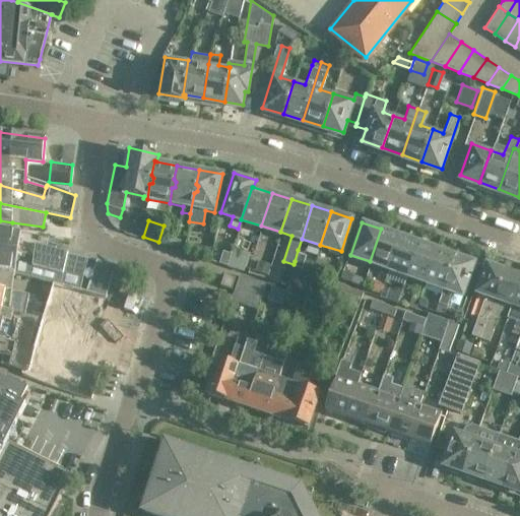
[(49,236),(20,231),(0,228),(0,249),(85,262),(86,256),(67,252),(68,251),(47,246),(49,236)]
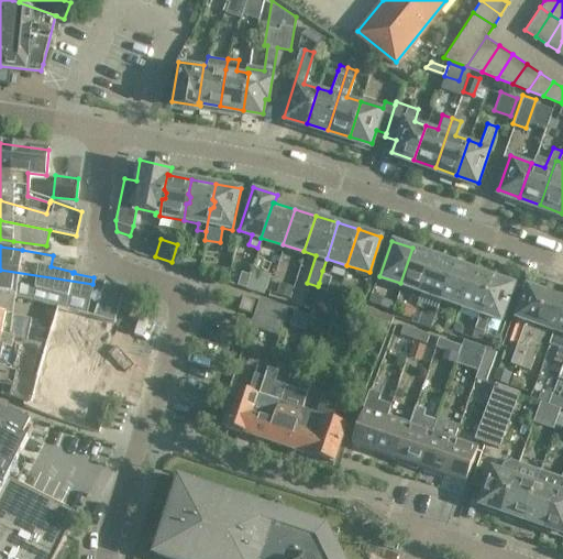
[(412,248),(400,283),(420,291),(432,255),(412,248)]
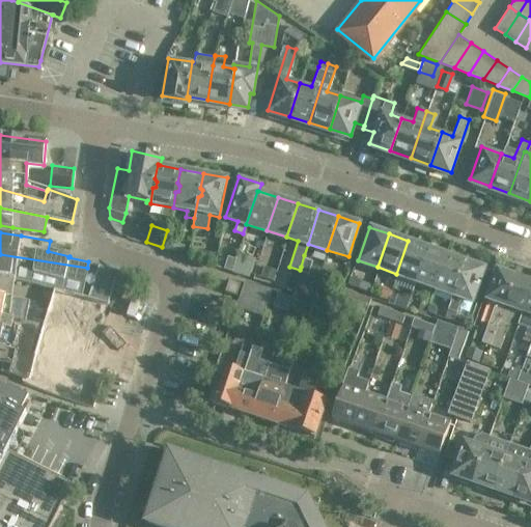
[(184,244),(167,239),(164,247),(180,252),(184,244)]
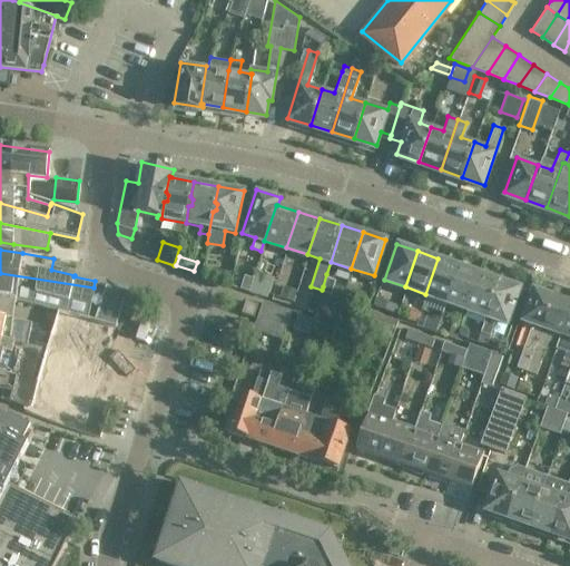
[(438,259),(425,294),(445,301),(458,265),(438,259)]
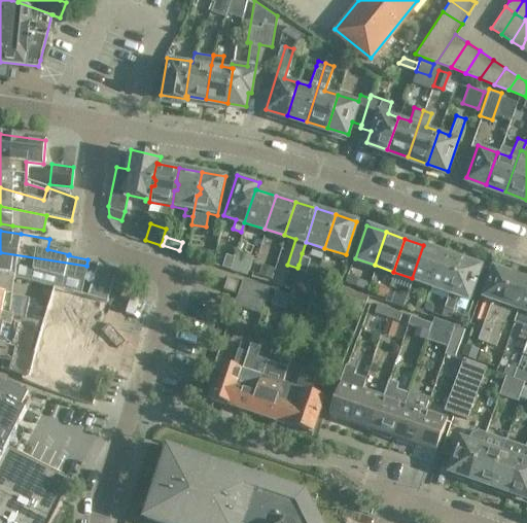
[(423,245),(412,278),(430,285),(442,252),(423,245)]
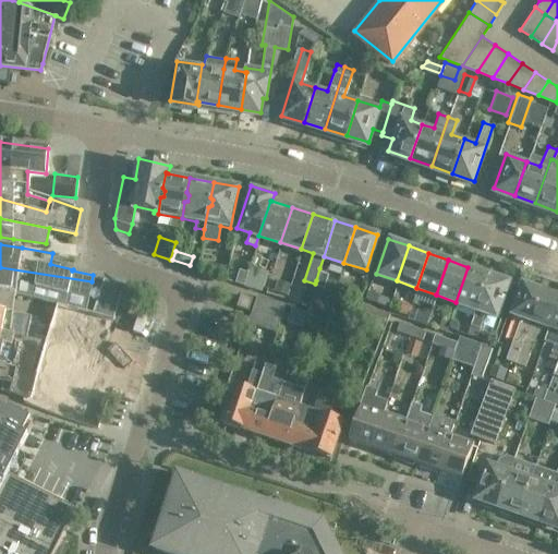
[(15,291),(57,301),(64,303),(68,292),(83,297),(85,289),(89,290),(92,281),(0,267),(0,289),(15,291)]
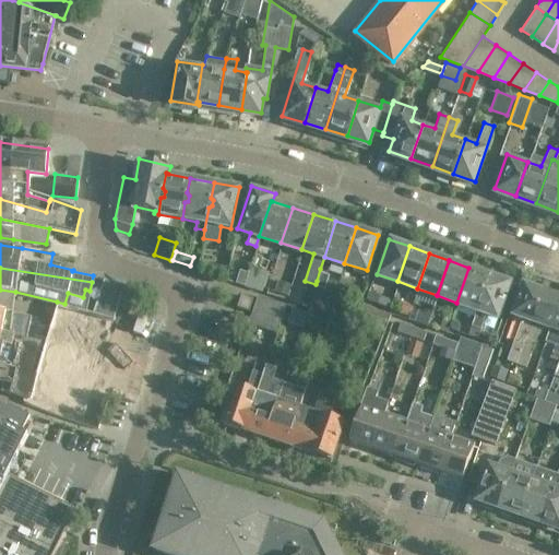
[(245,283),(249,270),(239,268),(236,281),(245,283)]
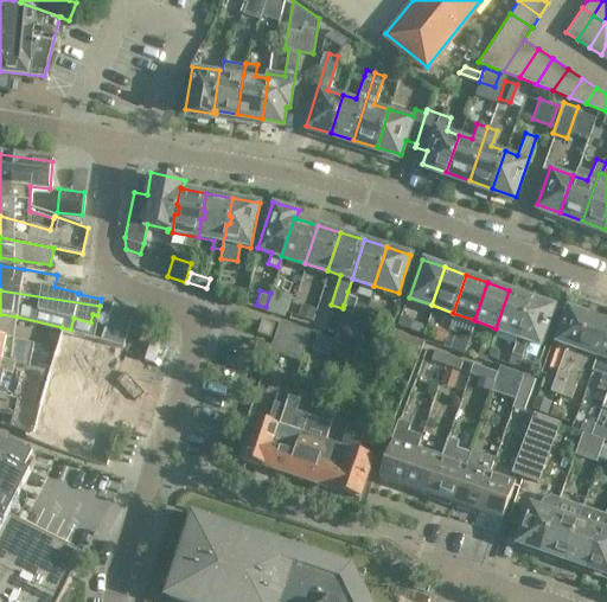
[(509,290),(496,328),(517,335),(530,298),(509,290)]
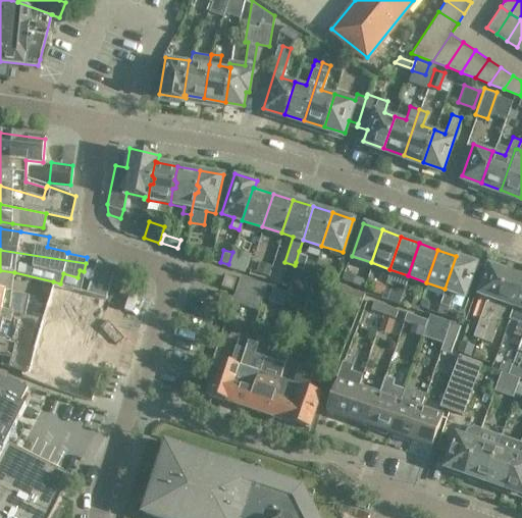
[(299,251),(296,262),(303,264),(306,253),(299,251)]
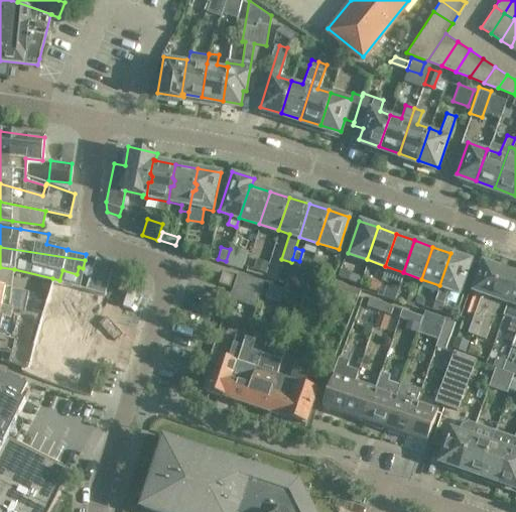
[(459,292),(471,260),(450,253),(439,285),(431,306),(440,309),(447,288),(459,292)]
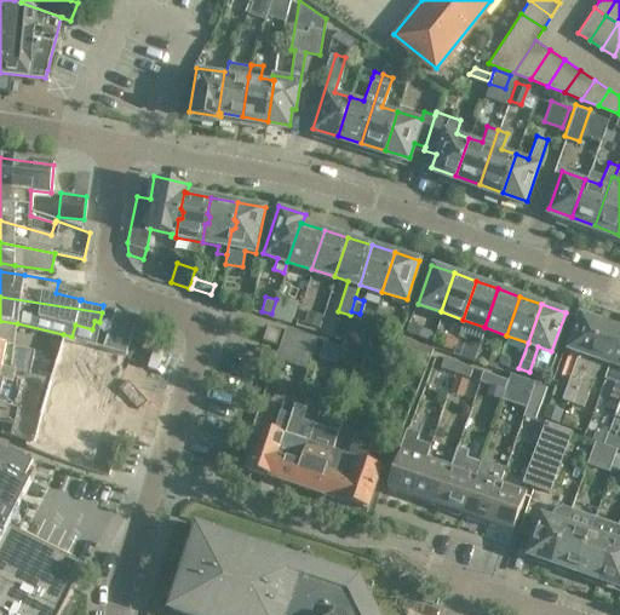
[(372,319),(385,323),(390,310),(377,305),(372,319)]
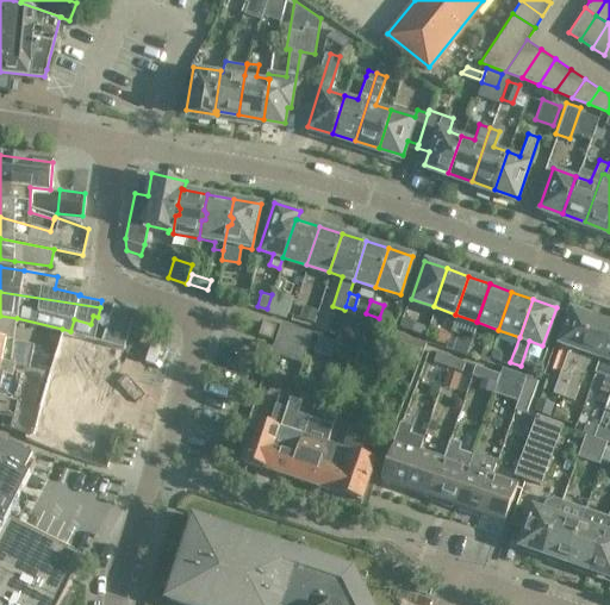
[(124,345),(136,309),(136,307),(113,303),(101,340),(124,345)]
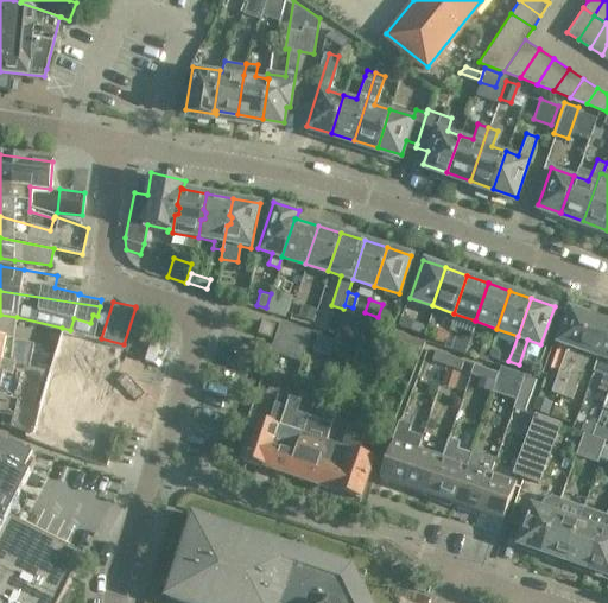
[(569,305),(557,340),(567,343),(551,389),(562,393),(590,313),(569,305)]
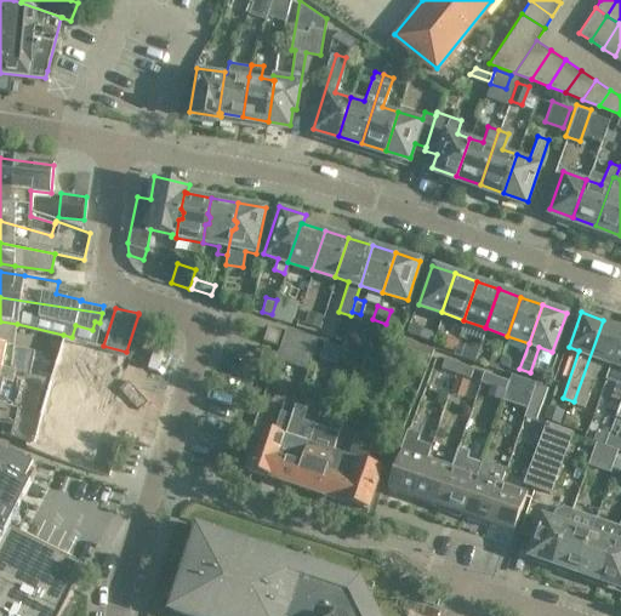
[(370,341),(375,326),(353,318),(347,334),(370,341)]
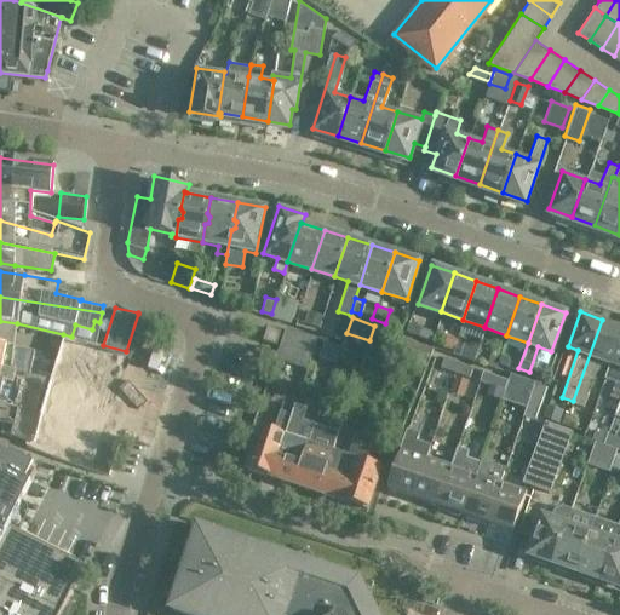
[(619,326),(602,320),(573,401),(583,404),(593,375),(592,375),(598,358),(609,362),(619,331),(619,326)]
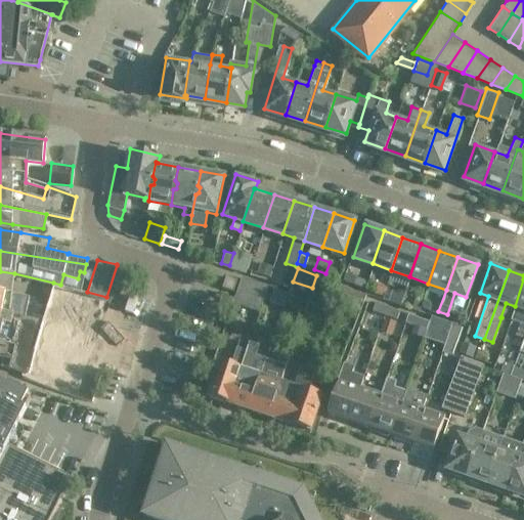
[(0,309),(9,311),(14,273),(0,271),(0,309)]
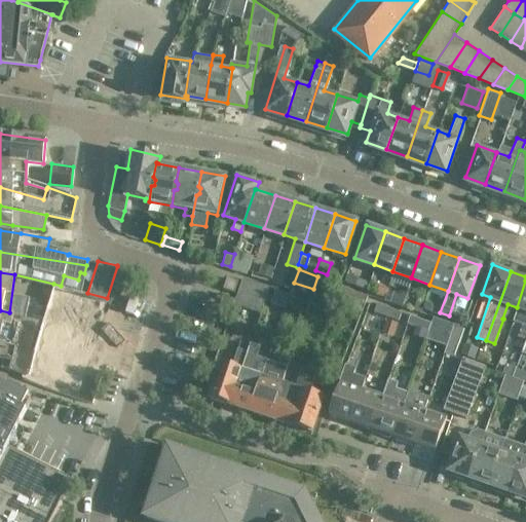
[(343,280),(365,287),(367,282),(345,273),(343,280)]
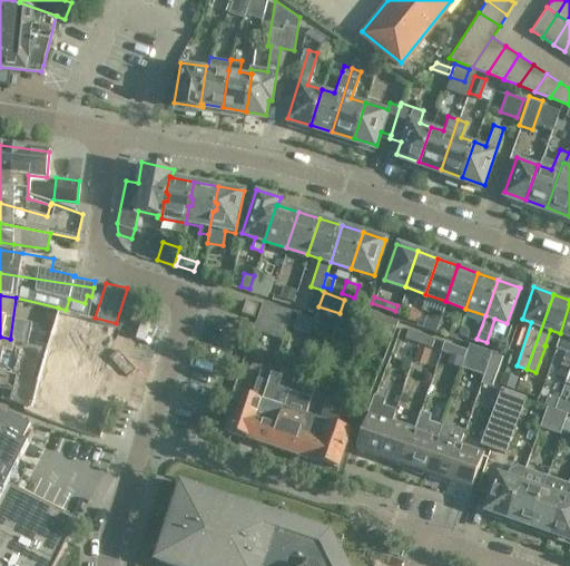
[(257,302),(245,298),(241,310),(253,314),(257,302)]
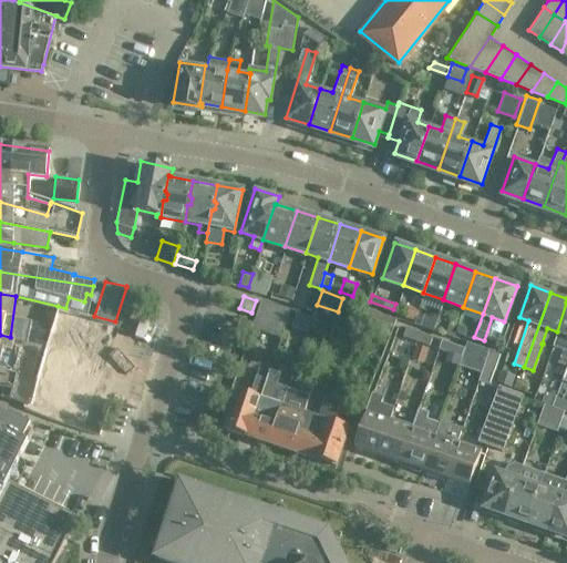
[(280,335),(290,307),(261,297),(253,326),(280,335)]
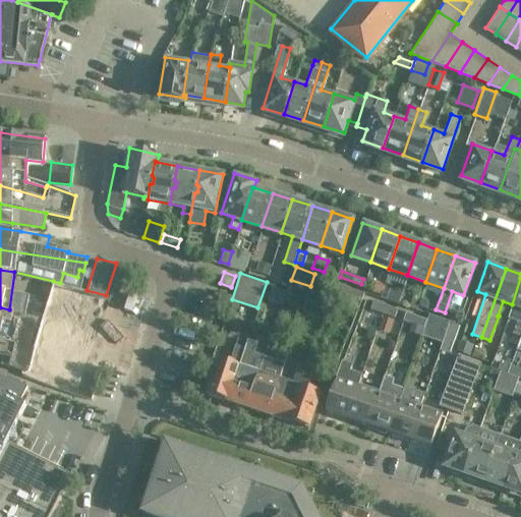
[(520,278),(512,304),(520,307),(512,332),(520,334),(520,332),(520,278)]
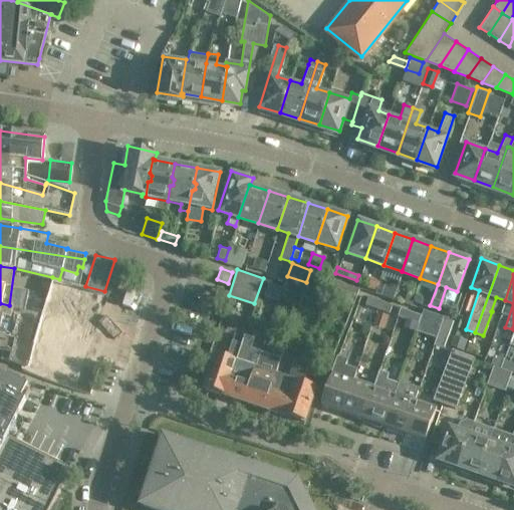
[(351,301),(356,286),(326,275),(321,290),(351,301)]
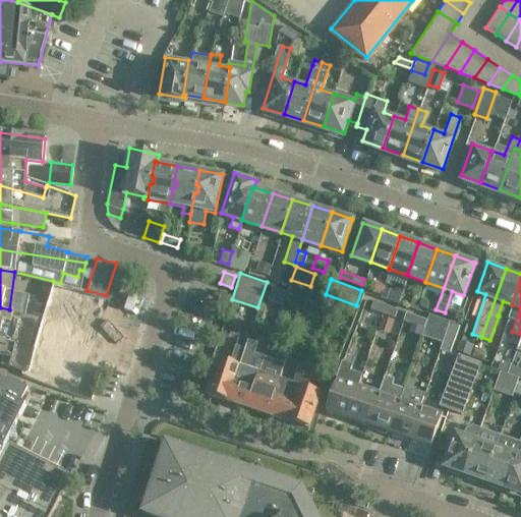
[(381,292),(382,291),(385,281),(379,279),(374,290),(381,292)]
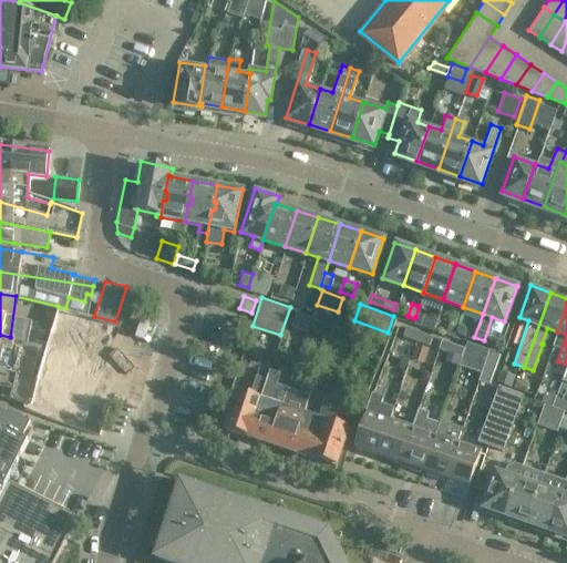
[(115,321),(94,316),(65,308),(58,306),(47,345),(37,378),(31,402),(63,415),(83,421),(91,393),(115,321)]
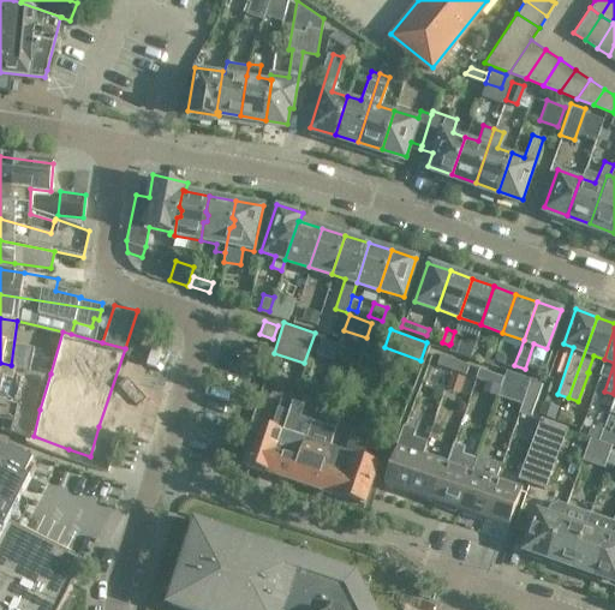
[(315,352),(334,358),(339,341),(320,335),(315,352)]
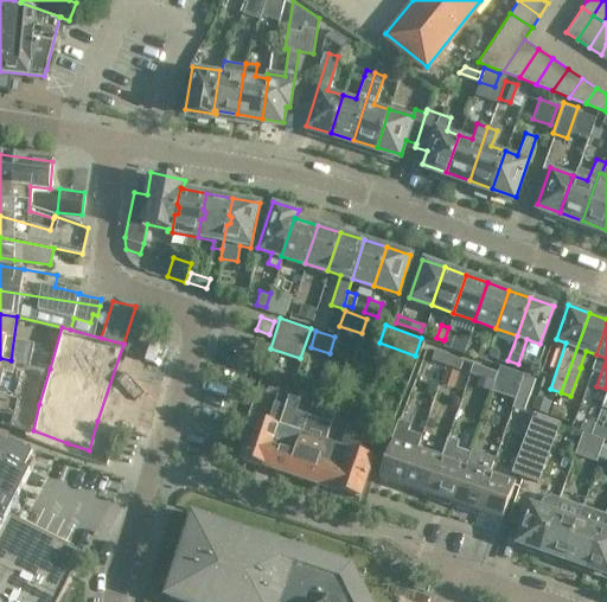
[(468,339),(454,333),(449,346),(464,351),(468,339)]
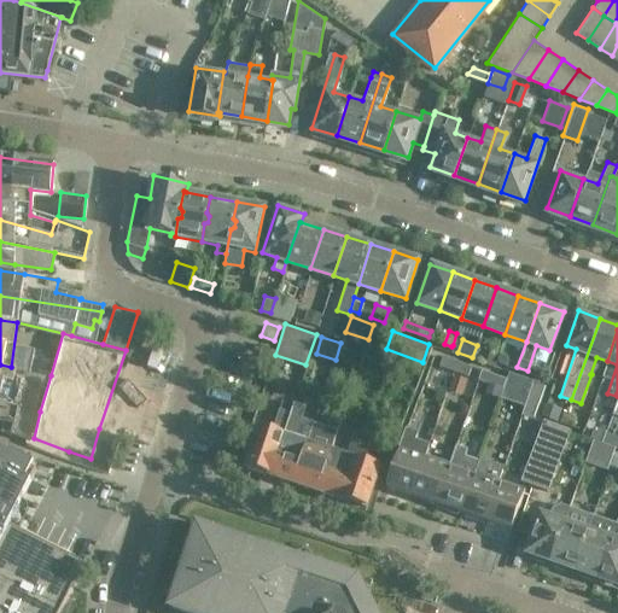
[(484,362),(495,365),(500,350),(490,346),(484,362)]
